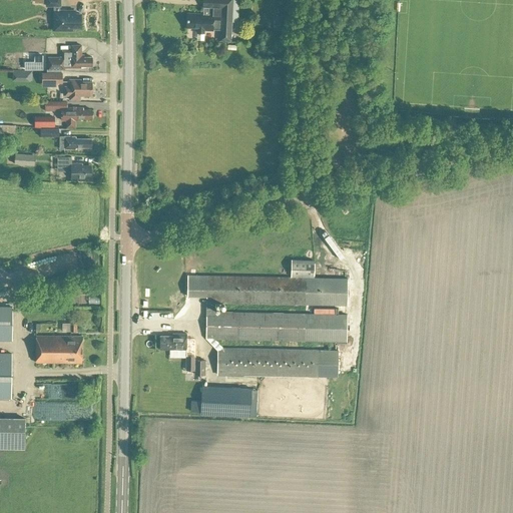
[(54,15),(58,19),(58,30),(72,30),(72,26),(80,26),(80,14),(74,14),(74,10),(59,10),(59,6),(60,6),(60,0),(46,0),(46,6),(54,6),(54,15)]
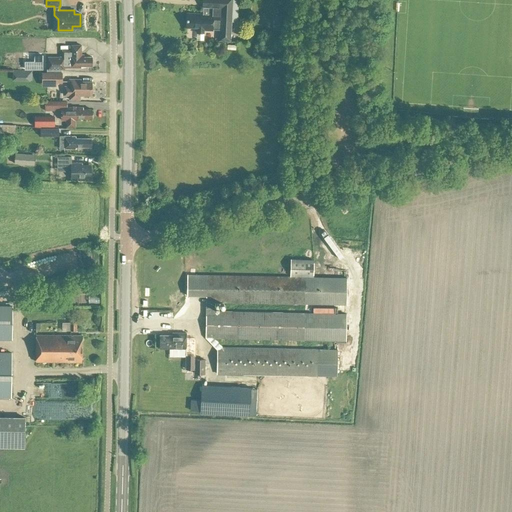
[(238,22),(238,0),(202,0),(202,8),(203,8),(203,13),(187,13),(186,27),(197,28),(196,33),(204,34),(204,30),(212,31),(212,29),(219,29),(219,41),(231,42),(232,22),(238,22)]
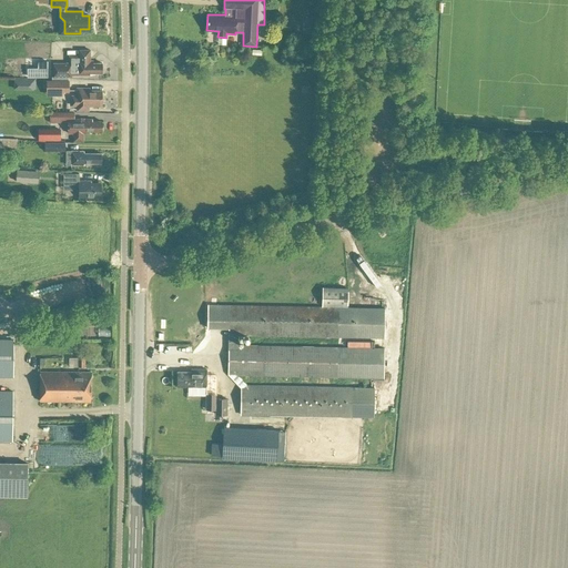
[(52,77),(52,79),(68,80),(68,77),(71,77),(71,74),(90,75),(90,72),(102,72),(102,63),(93,62),(93,61),(90,61),(90,50),(79,50),(79,56),(69,56),(69,63),(53,63),(52,77)]
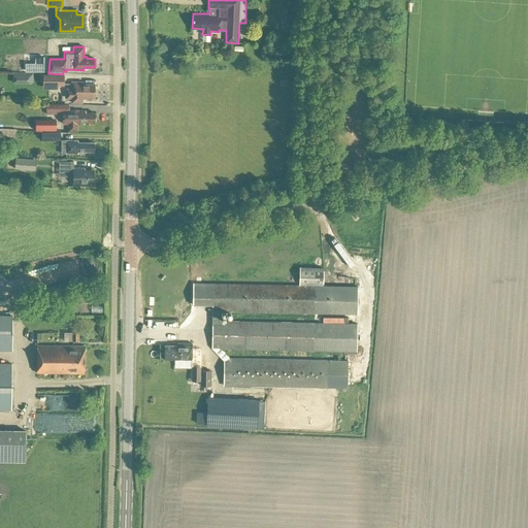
[(44,71),(44,63),(34,63),(34,71),(44,71)]
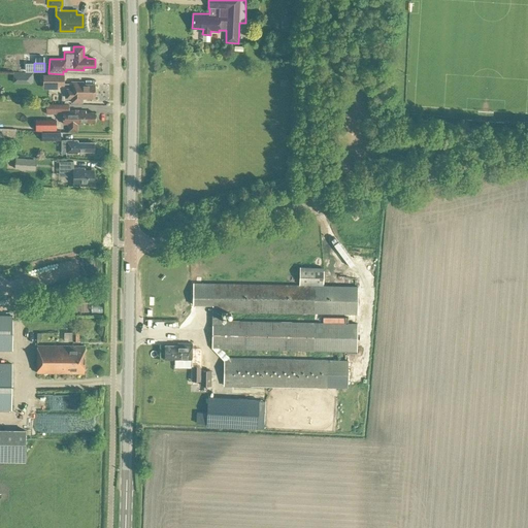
[(63,74),(48,73),(48,74),(43,74),(43,86),(63,86),(63,74)]
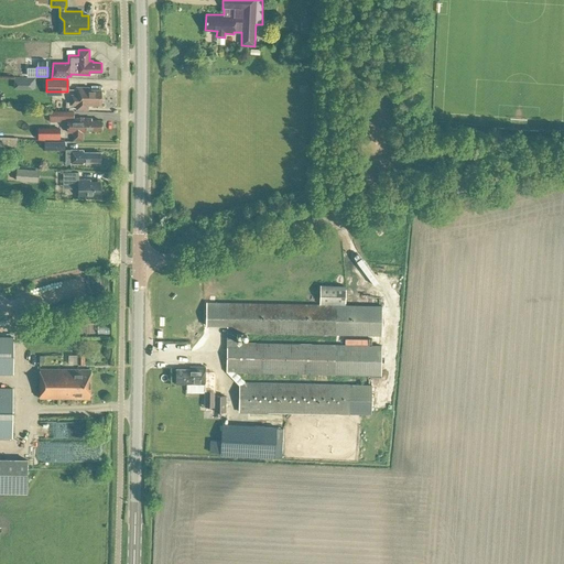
[(13,79),(13,88),(32,89),(32,80),(13,79)]
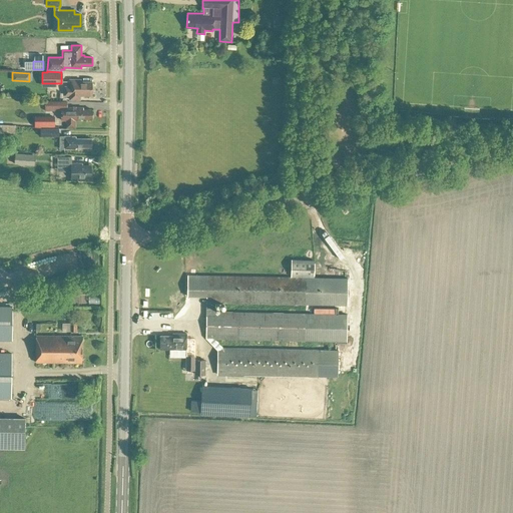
[(70,79),(70,86),(65,86),(65,95),(69,95),(69,99),(79,99),(80,95),(91,95),(92,81),(81,81),(81,79),(70,79)]
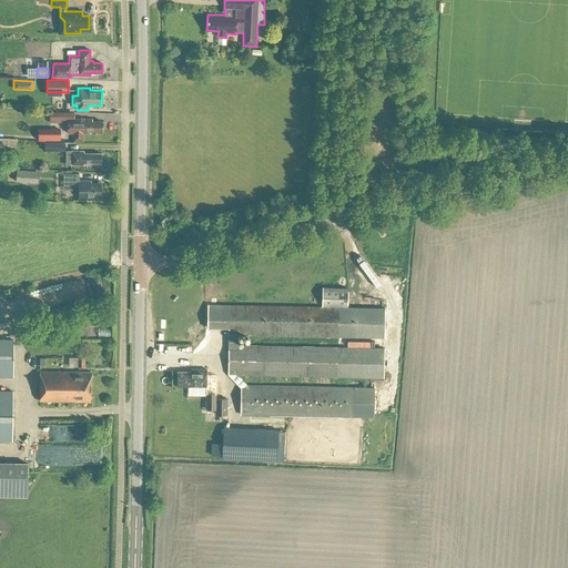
[(92,119),(73,119),(68,119),(68,134),(73,134),(73,141),(83,141),(83,133),(89,133),(89,131),(101,131),(101,121),(92,121),(92,119)]
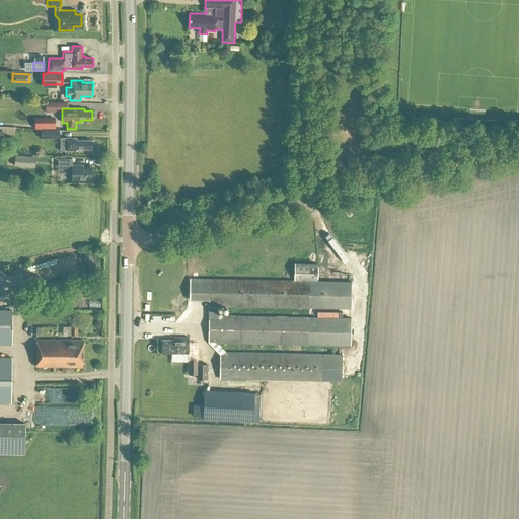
[(34,128),(55,129),(55,118),(34,118),(34,128)]
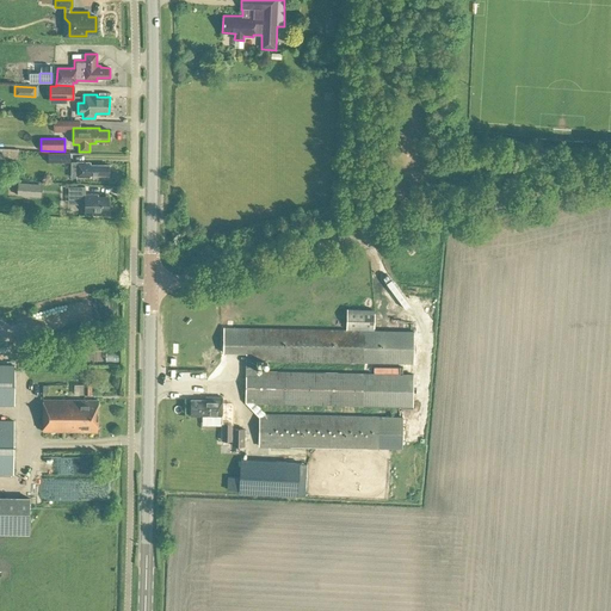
[(0,149),(0,159),(18,160),(18,150),(0,149)]
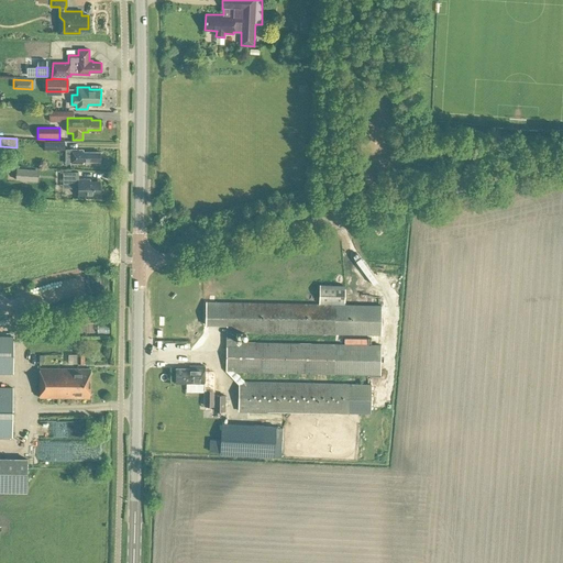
[(44,142),(44,151),(65,151),(65,142),(44,142)]
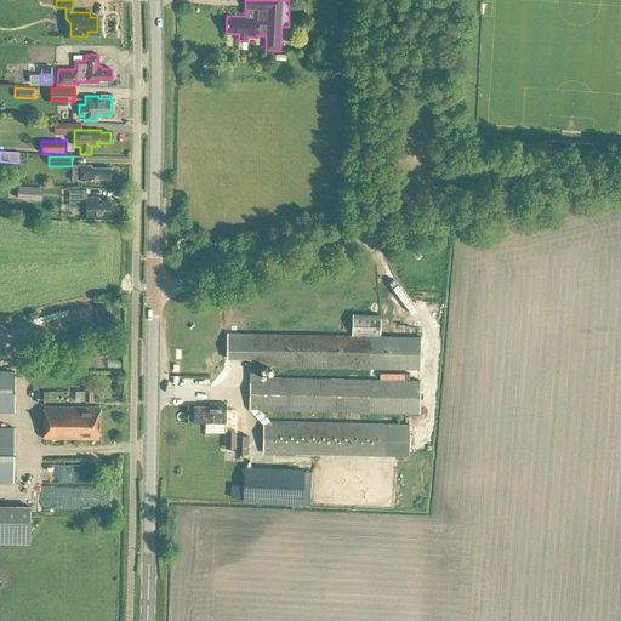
[(73,180),(91,181),(92,178),(110,178),(110,167),(91,167),(91,165),(73,165),(73,180)]
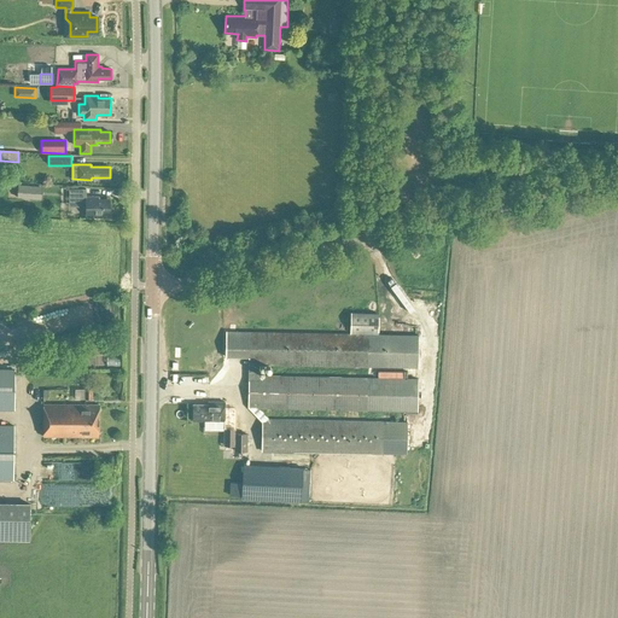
[(18,186),(17,198),(41,199),(42,187),(18,186)]
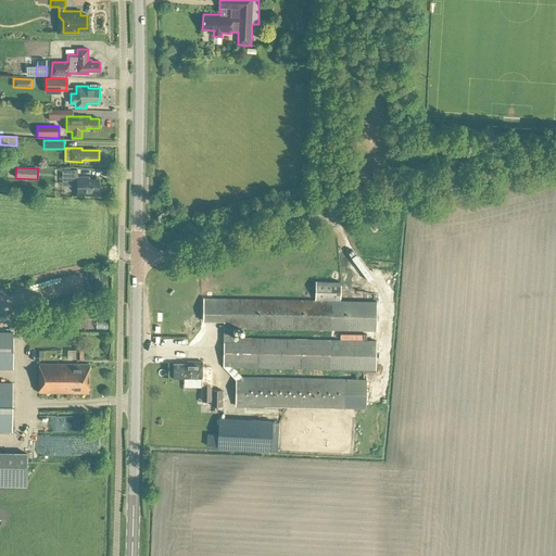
[(77,169),(66,169),(62,169),(62,185),(77,185),(77,192),(99,192),(99,179),(89,179),(89,177),(77,176),(77,169)]
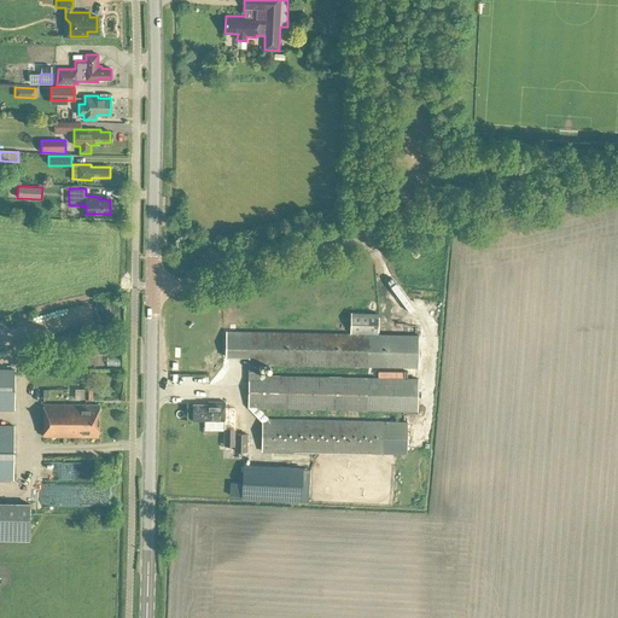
[(350,312),(350,334),(378,334),(378,313),(350,312)]
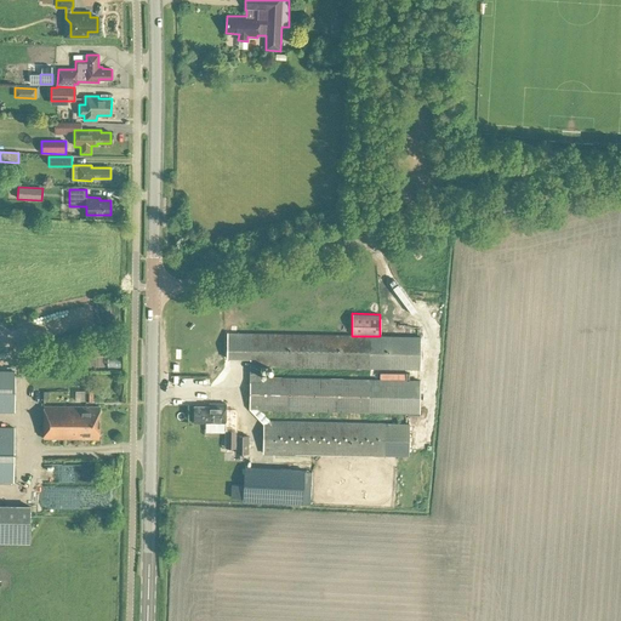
[(352,336),(250,334),(227,334),(227,359),(250,359),(249,409),(250,409),(420,412),(421,381),(261,377),(261,366),(421,369),(421,337),(380,336),(352,336)]
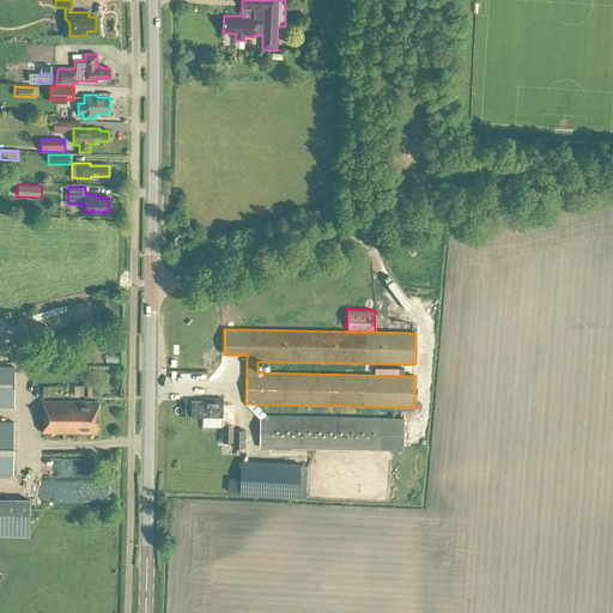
[(0,405),(13,406),(14,366),(0,365),(0,405)]
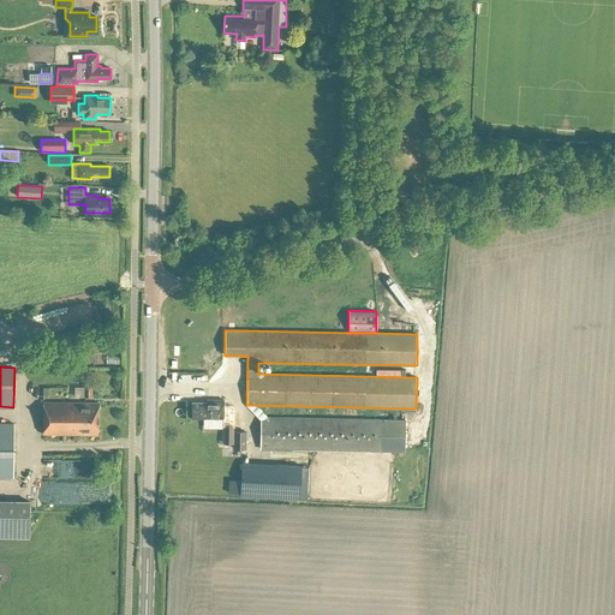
[(84,398),(84,387),(75,387),(75,398),(84,398)]
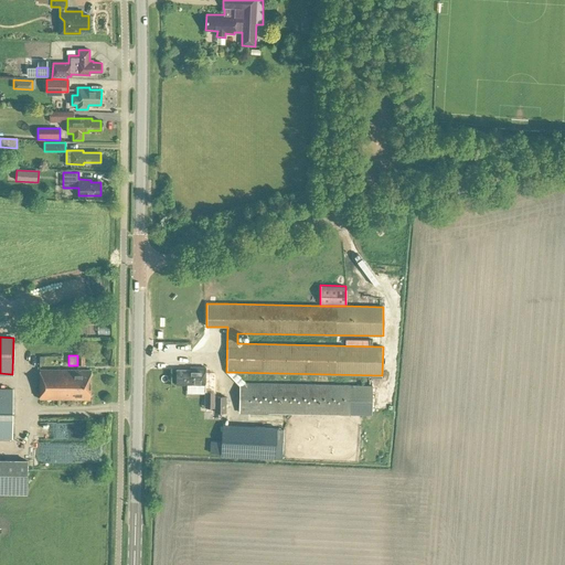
[(176,384),(205,385),(205,368),(191,366),(190,370),(177,370),(176,384)]
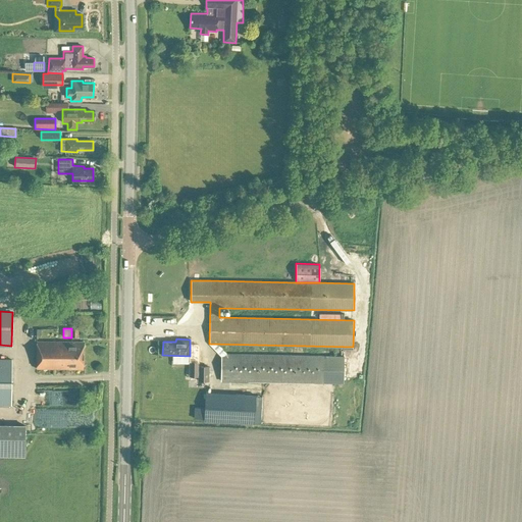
[(37,368),(84,369),(84,342),(37,342),(37,368)]
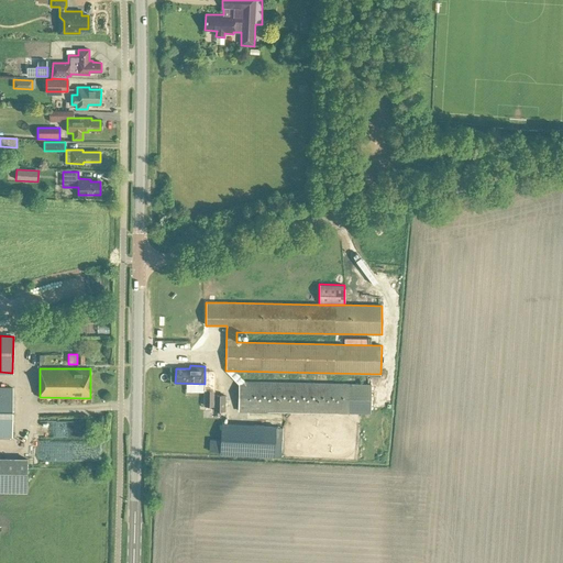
[(239,410),(349,412),(349,384),(239,382),(239,410)]
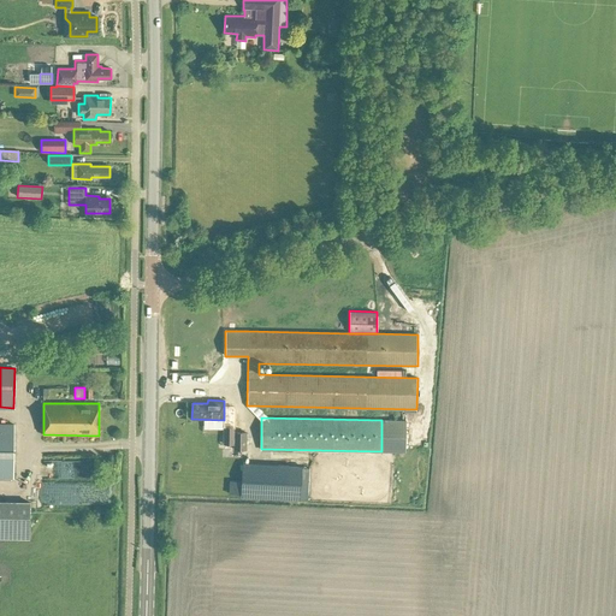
[(0,477),(13,478),(13,425),(0,424),(0,477)]
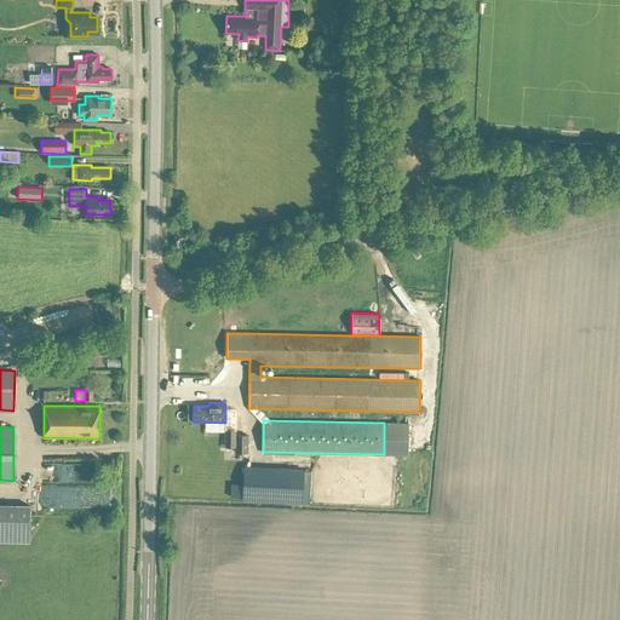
[(224,448),(235,448),(235,453),(248,453),(248,435),(236,435),(236,430),(224,430),(224,448)]
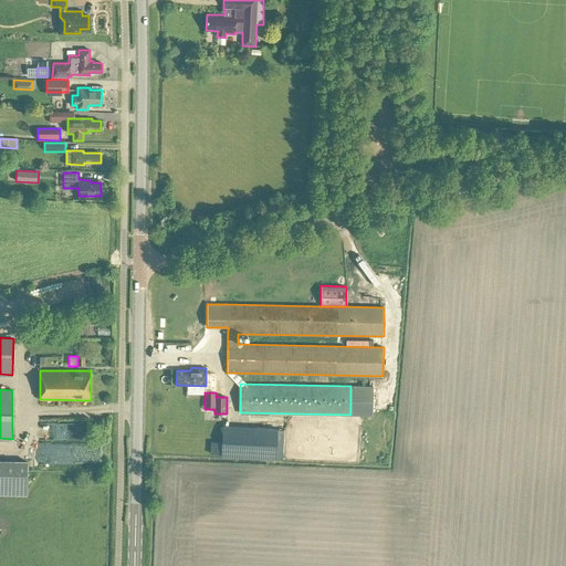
[(252,427),(251,457),(264,458),(275,458),(276,428),(252,427)]
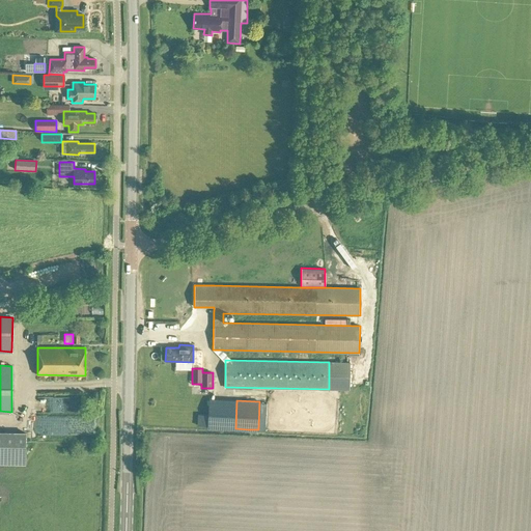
[(0,431),(0,465),(25,465),(26,432),(0,431)]
